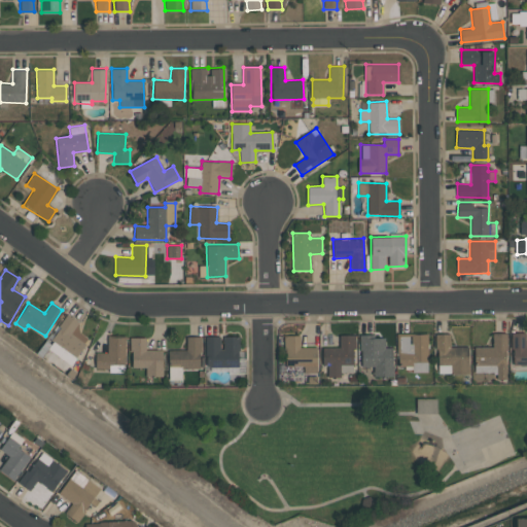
[(76,331),(81,323),(67,315),(46,349),(71,364),(88,338),(76,331)]
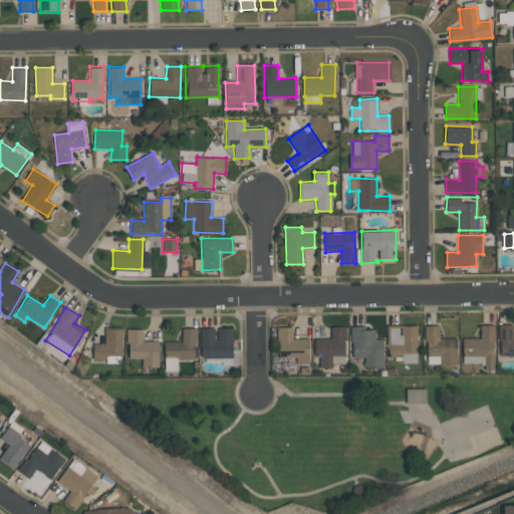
[(462,338),(463,365),(494,364),(493,324),(480,325),(481,338),(462,338)]
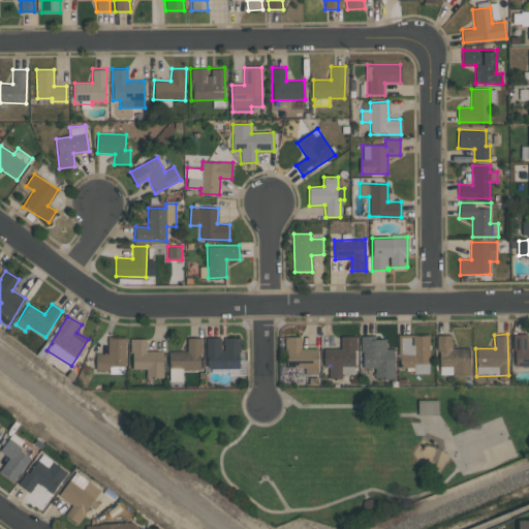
[(528,346),(528,347),(528,334),(514,335),(514,367),(528,366),(528,346)]
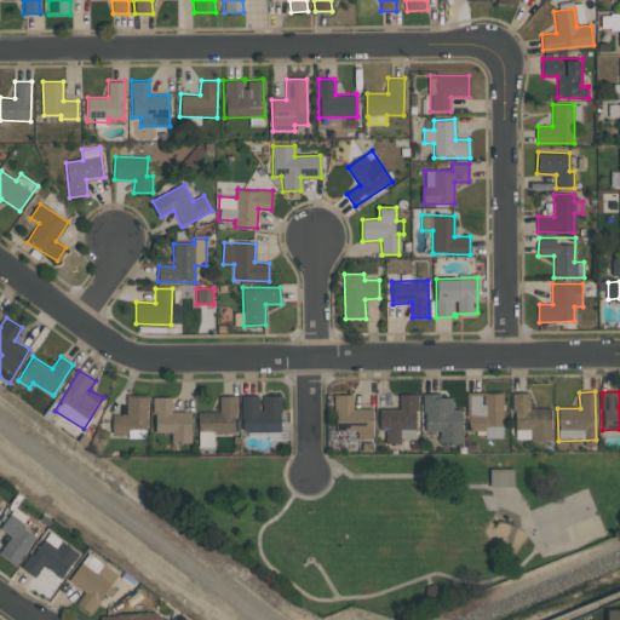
[(504,392),(469,392),(469,431),(484,431),(484,437),(503,438),(504,392)]
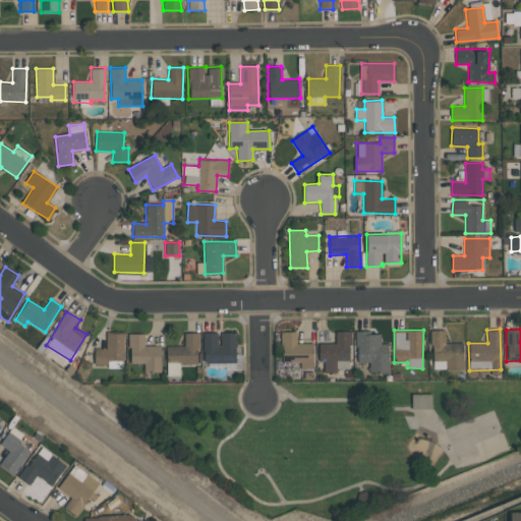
[(445,330),(430,330),(431,361),(446,360),(446,370),(464,369),(463,343),(445,343),(445,330)]
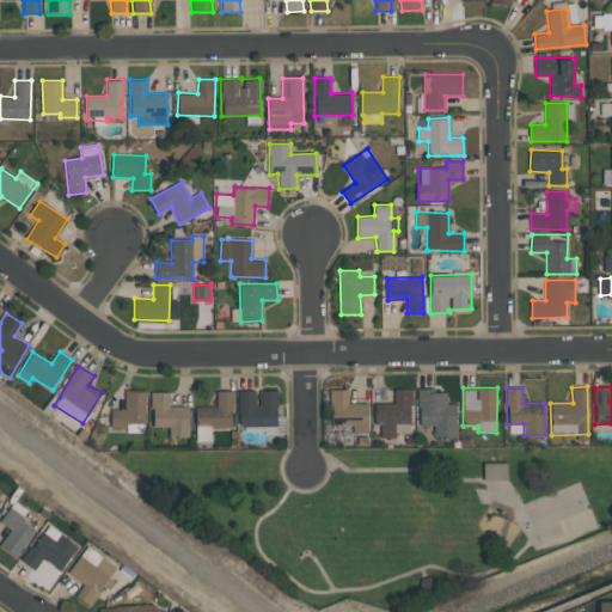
[(375,403),(375,426),(381,426),(380,439),(396,439),(396,433),(411,433),(411,389),(395,389),(395,404),(375,403)]
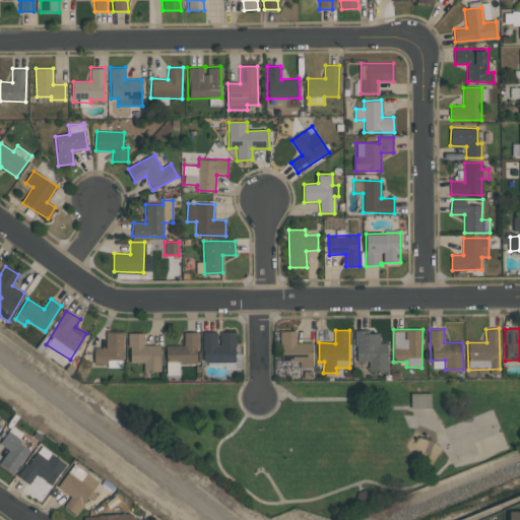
[(167,345),(167,374),(171,374),(171,365),(197,365),(198,331),(184,331),(184,345),(167,345)]
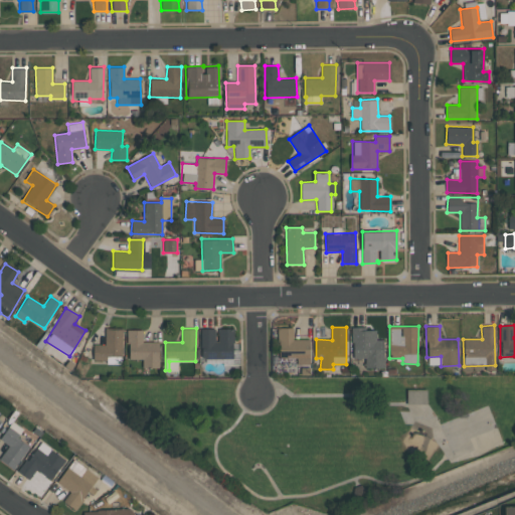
[(217,329),(201,328),(200,359),(233,359),(233,328),(217,328),(217,329)]
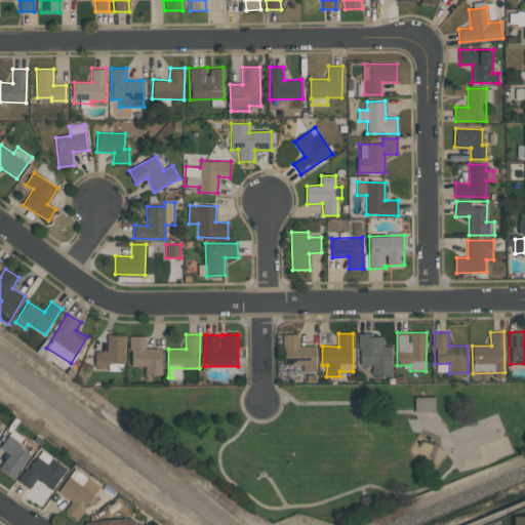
[(315,346),(298,346),(298,334),(283,334),(284,365),(303,364),(303,371),(316,371),(315,346)]
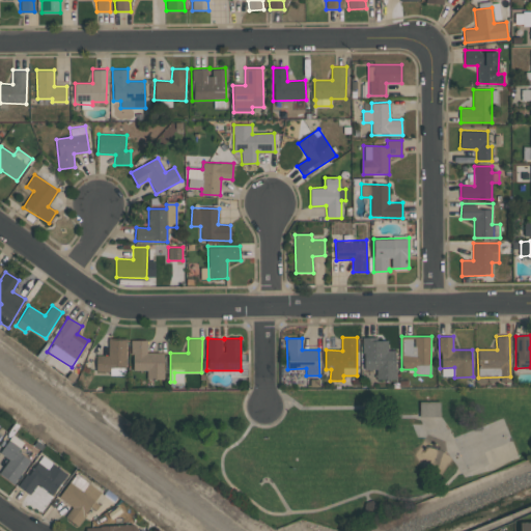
[(395,351),(388,351),(388,338),(363,339),(363,370),(376,369),(376,380),(396,380),(395,351)]
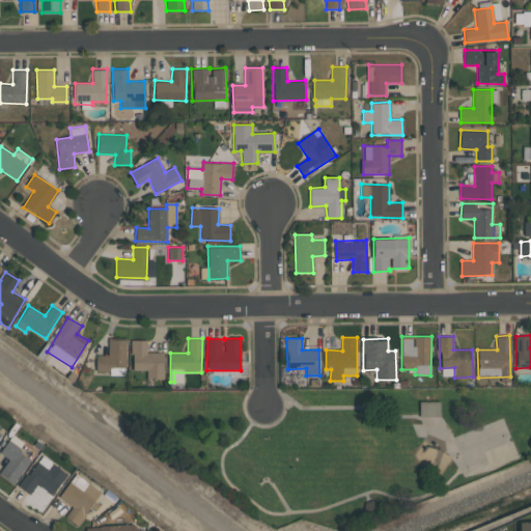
[(96,356),(96,371),(111,371),(111,375),(126,375),(127,340),(109,340),(108,356),(96,356)]
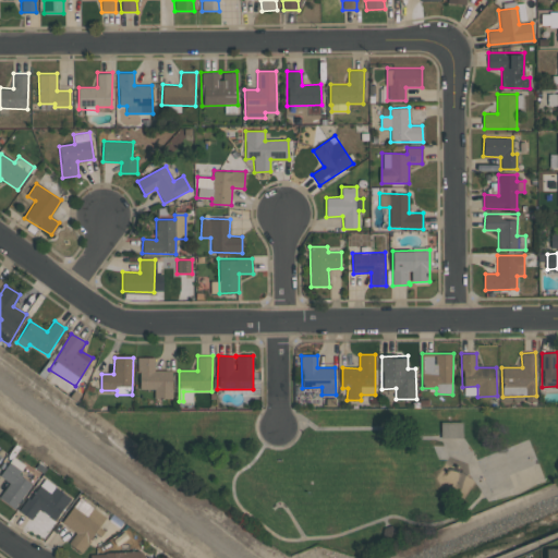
[(172,371),(155,371),(155,358),(137,358),(138,390),(155,389),(155,399),(172,399),(172,371)]
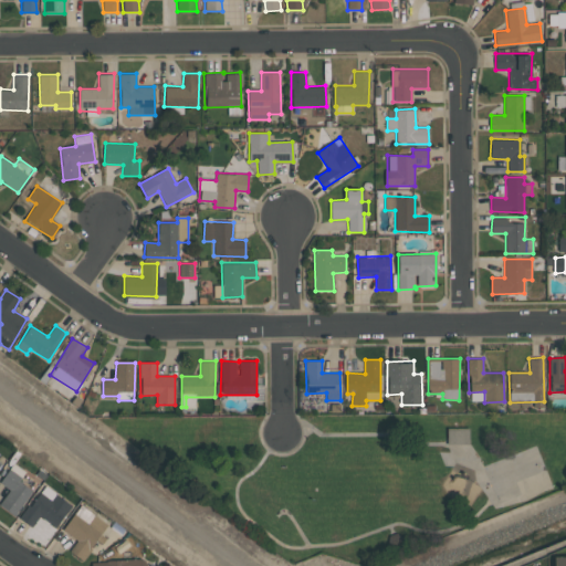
[(469,428),(447,428),(447,444),(469,444),(469,428)]
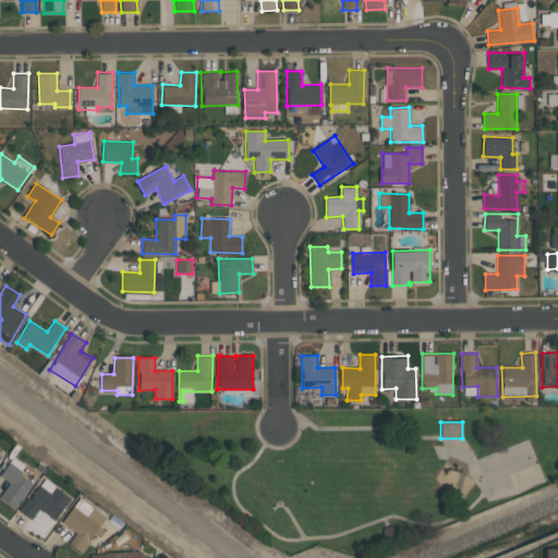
[(0,474),(0,476),(9,484),(0,495),(0,497),(14,509),(33,485),(19,474),(24,465),(13,458),(0,474)]
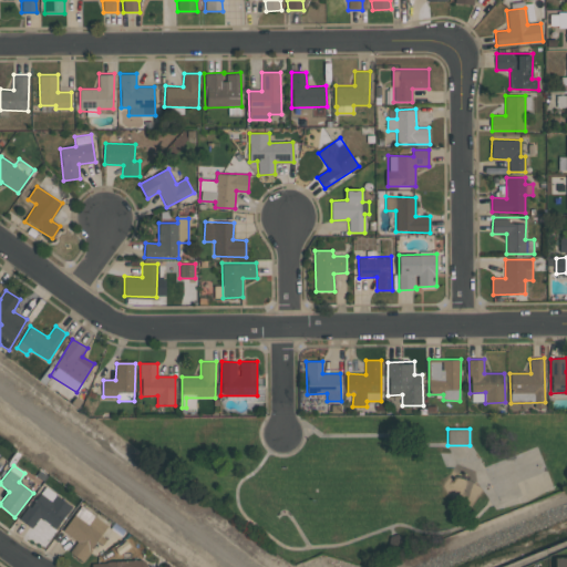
[(72,506),(43,486),(20,521),(32,528),(39,517),(57,529),(72,506)]
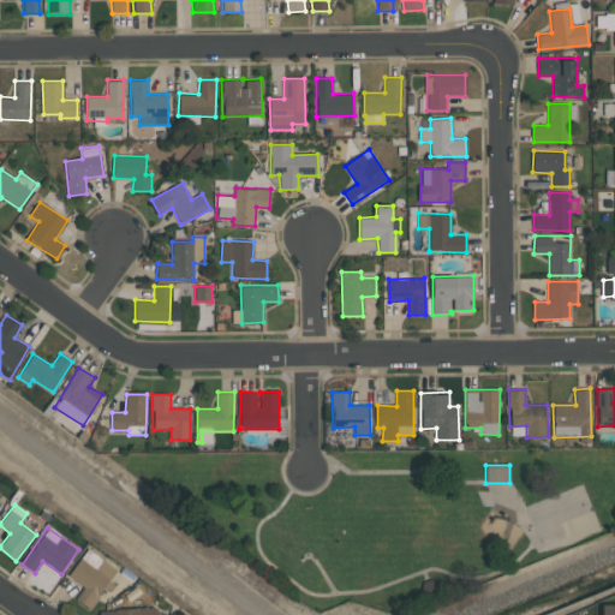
[(117,571),(88,549),(67,577),(84,587),(76,599),(90,610),(108,585),(107,584),(117,571)]
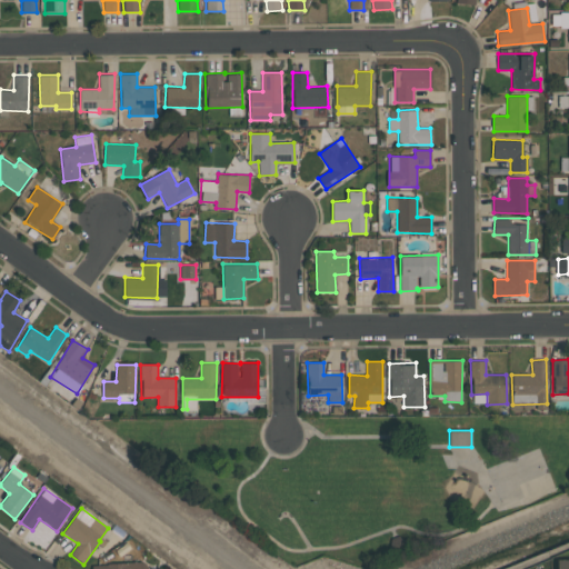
[(568,568),(568,558),(558,558),(557,568),(568,568)]
